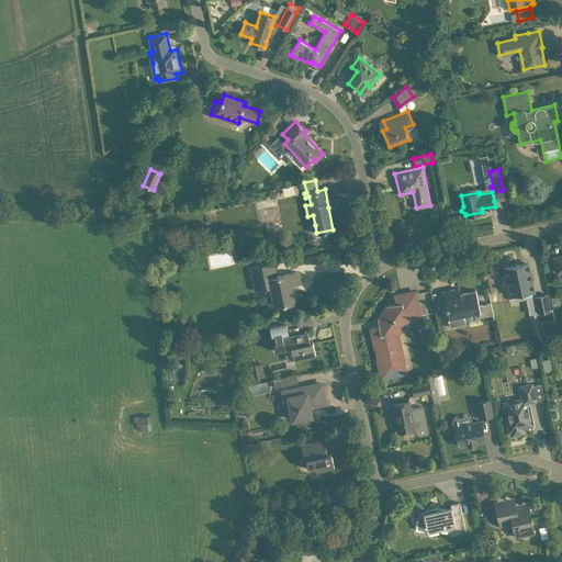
[(268,246),(249,250),(251,259),(270,255),(268,246)]
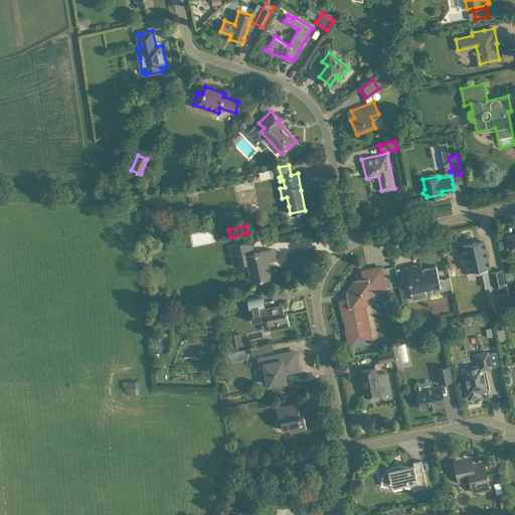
[(250,240),(229,244),(233,266),(247,263),(251,281),(271,277),(268,261),(276,260),(274,248),(253,252),(250,240)]
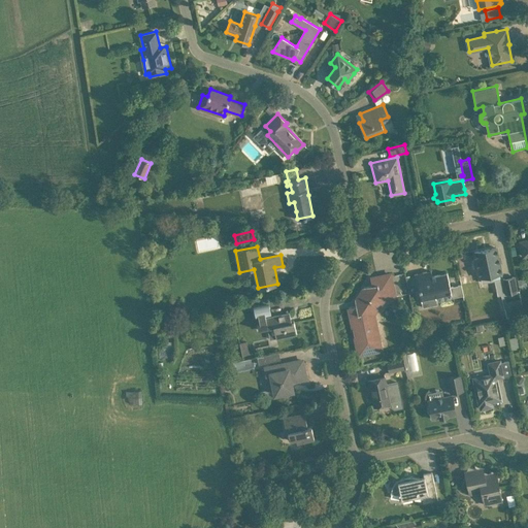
[(480,277),(481,276),(482,282),(490,281),(489,275),(501,272),(496,246),(474,252),(476,261),(474,261),(475,267),(477,267),(480,277)]
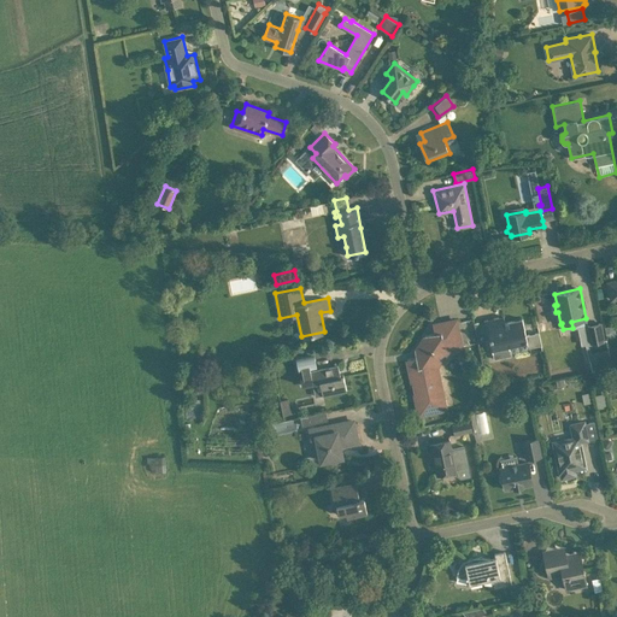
[(538,333),(526,335),(522,318),(505,322),(505,319),(499,321),(499,317),(486,319),(494,359),(511,354),(510,346),(526,342),(526,347),(540,344),(538,333)]
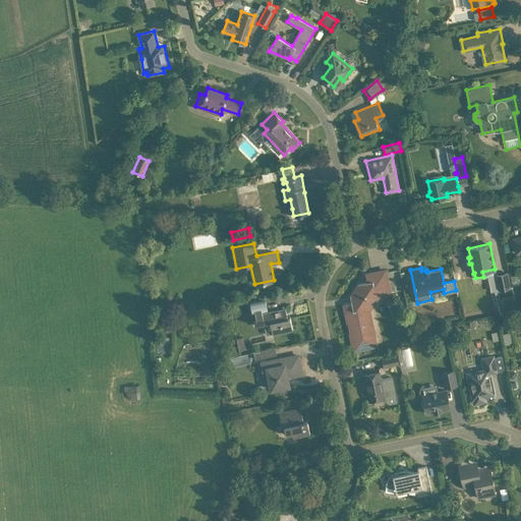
[(374,336),(366,297),(382,294),(390,292),(385,270),(365,274),(367,281),(359,283),(350,296),(352,304),(345,305),(348,324),(349,332),(350,332),(354,350),(373,346),(371,337),(374,336)]
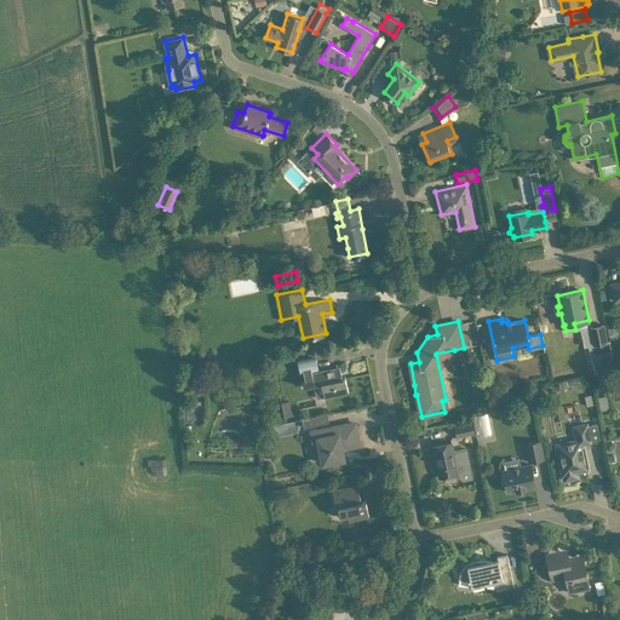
[(604,325),(590,327),(593,344),(608,342),(604,325)]
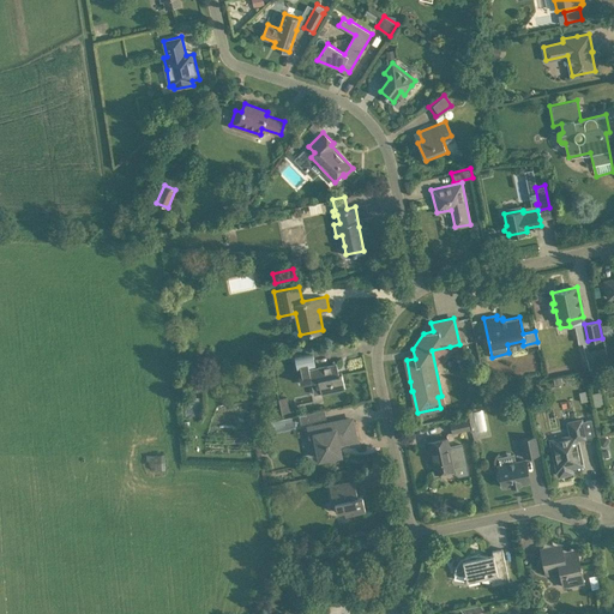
[(308,369),(308,366),(315,365),(312,349),(294,353),(298,368),(300,368),(301,371),(298,372),(300,383),(311,380),(318,379),(321,392),(345,387),(342,373),(339,374),(337,363),(308,369)]
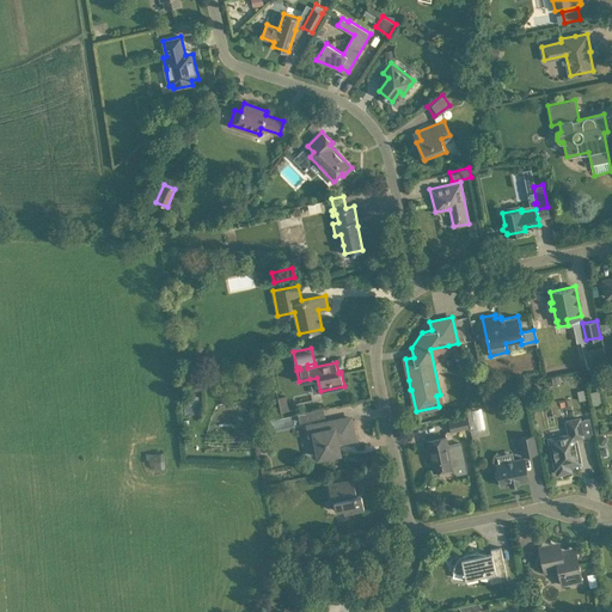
[(589,378),(599,385),(605,375),(595,369),(589,378)]
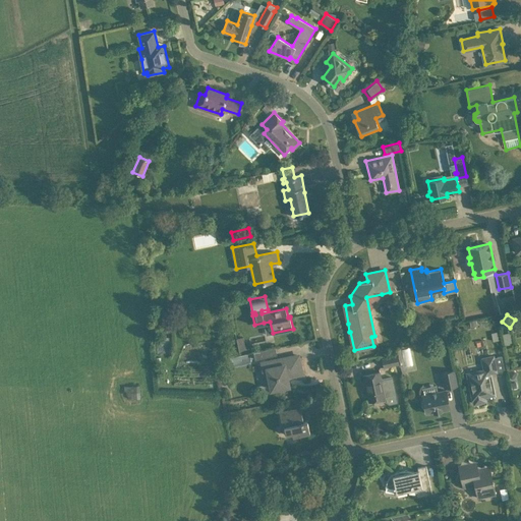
[(269,356),(267,349),(253,352),(255,359),(269,356)]
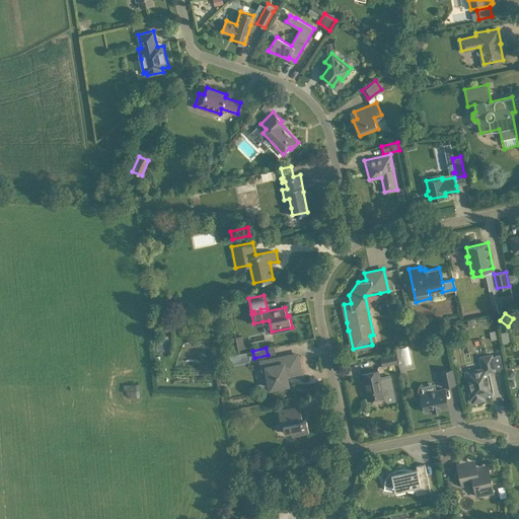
[(297,354),(287,356),(260,361),(262,370),(267,368),(271,387),(288,383),(286,374),(301,371),(297,354)]
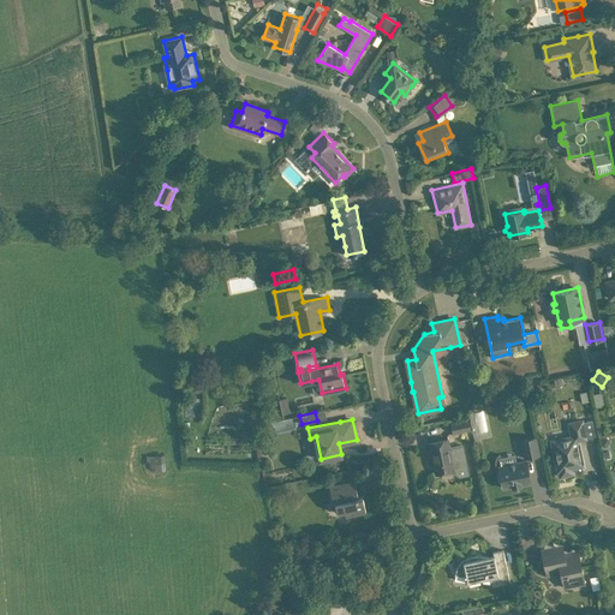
[(454,433),(455,431),(470,429),(469,419),(452,423),(454,433)]
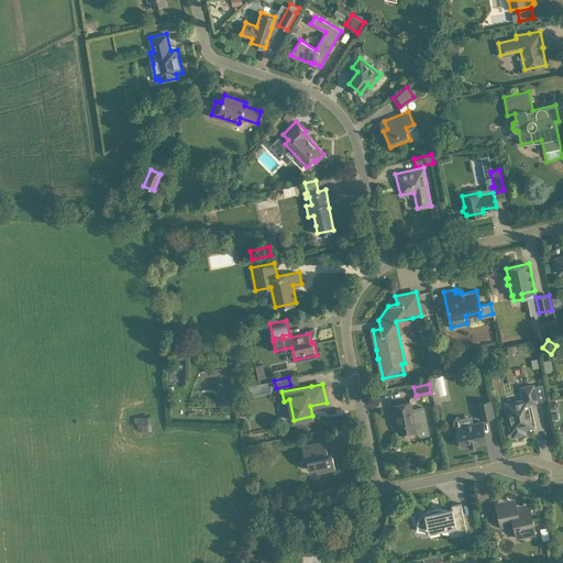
[(505,404),(510,424),(512,435),(525,433),(523,428),(533,426),(530,408),(530,407),(529,403),(537,401),(534,390),(532,384),(520,386),(522,399),(505,404)]
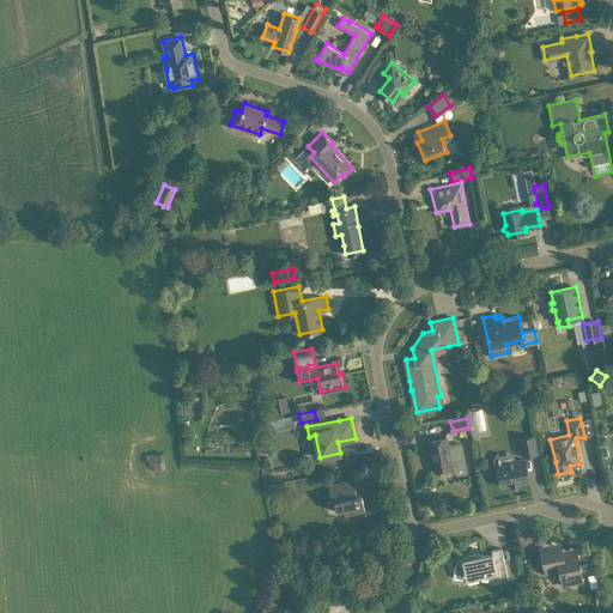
[(534,435),(520,438),(523,456),(538,453),(534,435)]
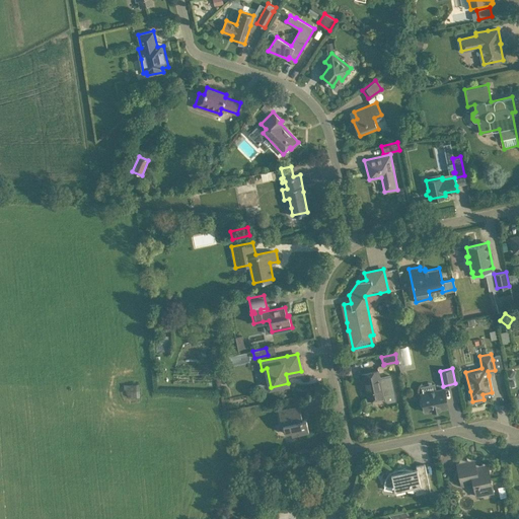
[(367,399),(382,396),(384,395),(384,394),(394,392),(390,374),(379,376),(378,370),(362,373),(367,399)]
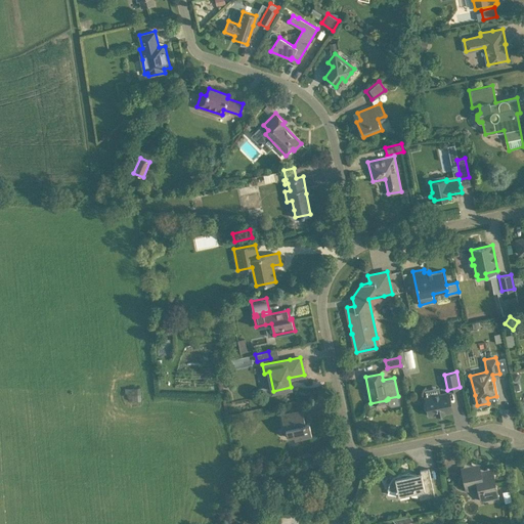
[(125,387),(126,399),(140,399),(139,386),(125,387)]
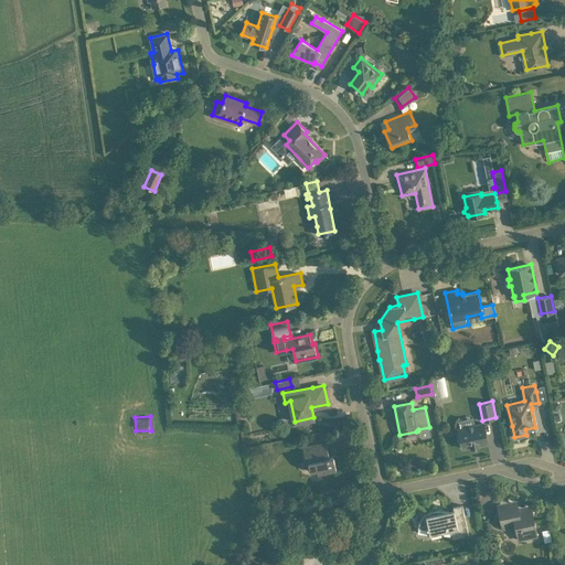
[(459,435),(458,435),(459,441),(460,441),(461,447),(471,446),(488,443),(486,433),(483,423),(458,428),(459,435)]
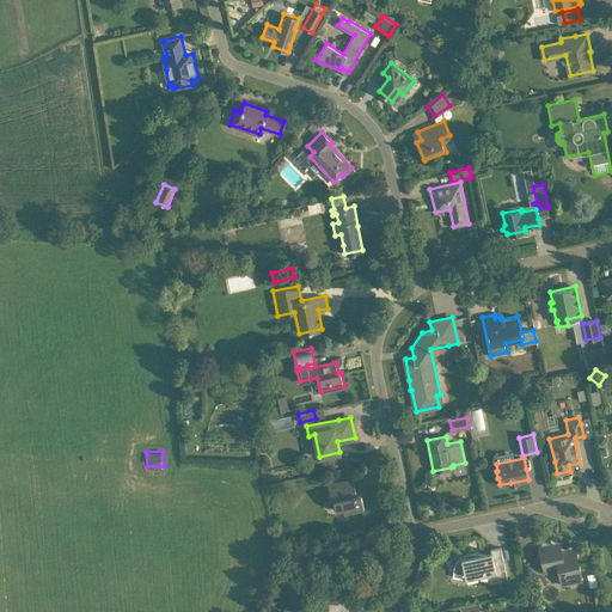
[(353,478),(341,481),(328,483),(331,500),(334,500),(336,509),(343,508),(344,514),(353,512),(352,510),(365,507),(361,493),(356,494),(353,478)]
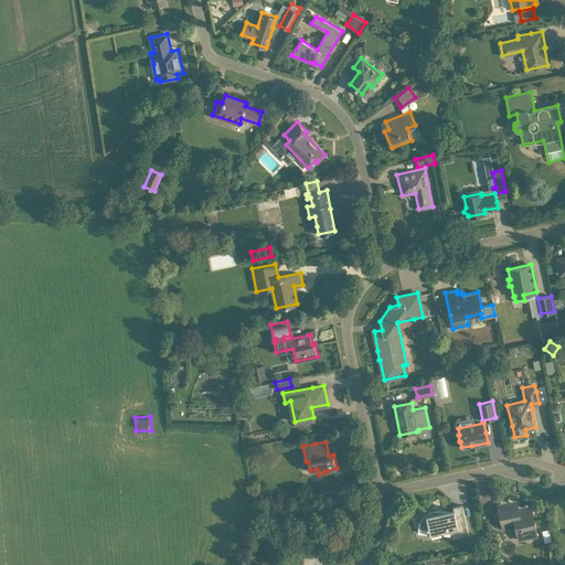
[(501,498),(494,518),(500,520),(502,528),(515,525),(518,539),(537,535),(533,515),(535,510),(524,507),(518,508),(518,503),(501,498)]
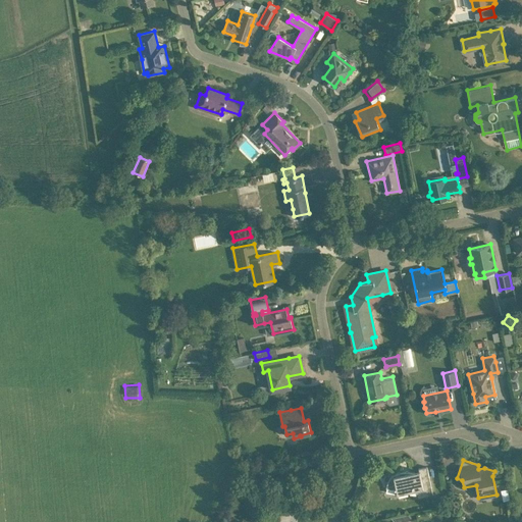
[(386,487),(396,488),(397,493),(410,490),(417,491),(418,497),(432,493),(427,466),(418,468),(419,472),(417,473),(415,472),(410,472),(404,471),(398,472),(389,478),(386,487)]
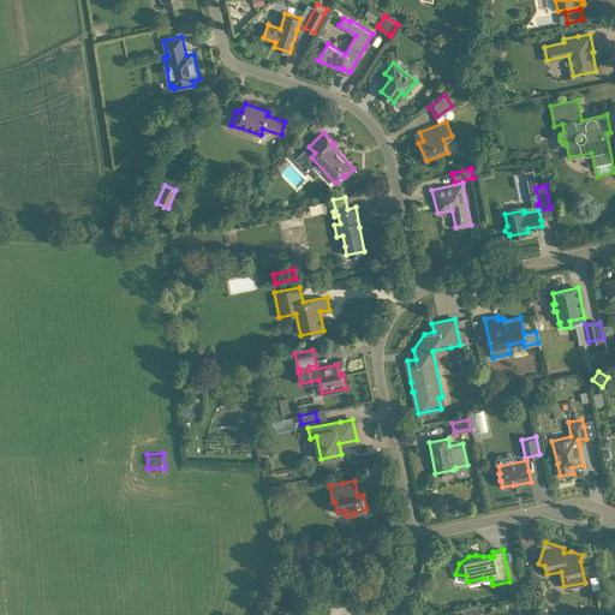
[(590,577),(591,583),(592,590),(601,589),(599,581),(598,575),(590,577)]
